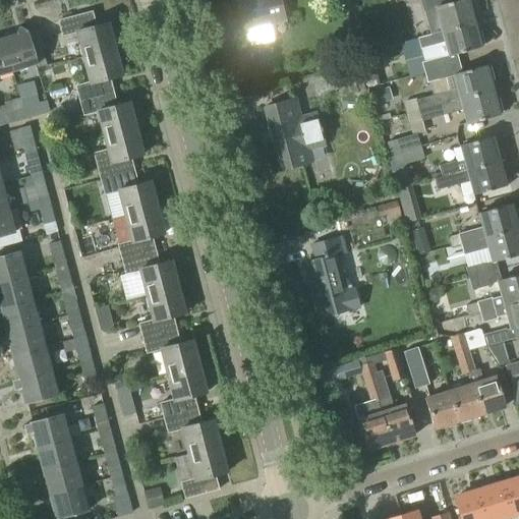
[(237,0),(245,30),(285,19),(280,0),(237,0)]
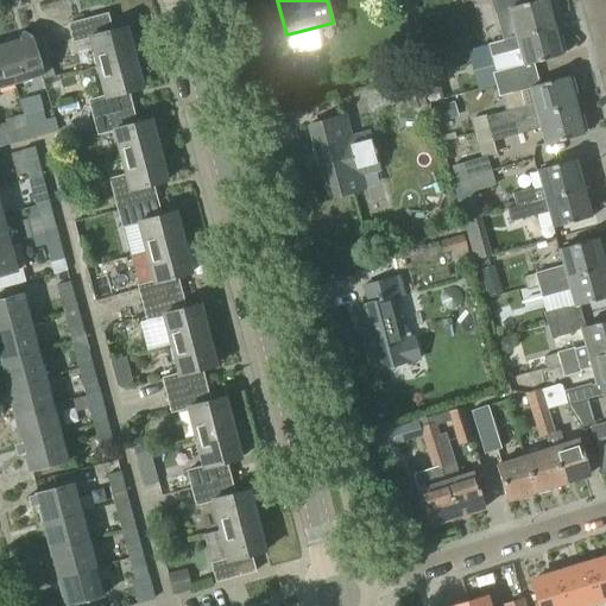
[(517,35),(554,25),(548,0),(536,0),(496,0),(498,11),(510,8),(517,35)]
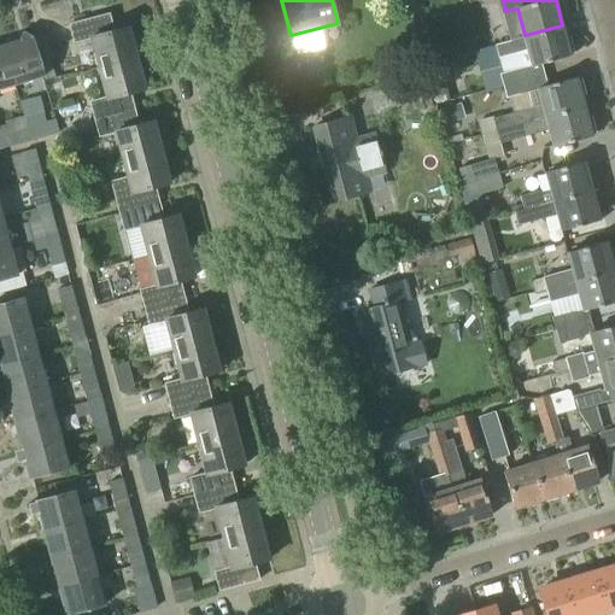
[(111,11),(69,22),(75,42),(91,37),(99,66),(139,56),(130,25),(115,29),(111,11)]
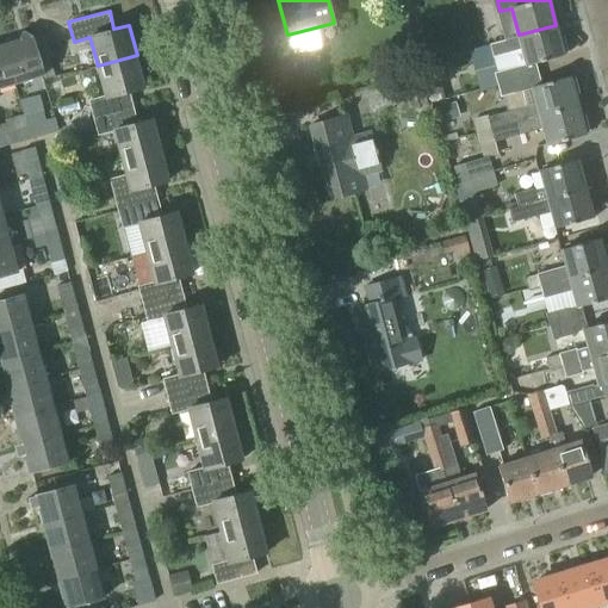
[(497,84),(540,72),(537,61),(564,54),(564,51),(570,50),(565,33),(559,35),(556,25),(519,35),(490,43),(494,56),(522,48),(526,62),(495,72),(497,84)]
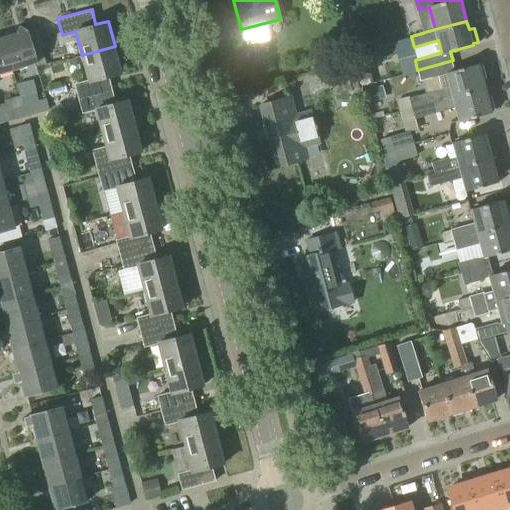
[(10,70),(37,62),(28,30),(20,24),(15,34),(1,38),(10,70)]
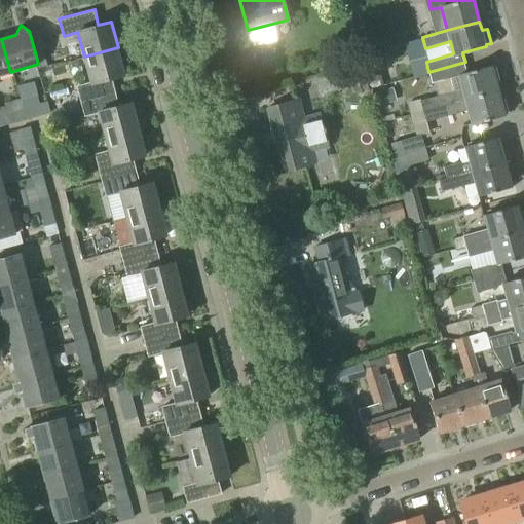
[(0,74),(10,72),(1,39),(0,39),(0,74)]
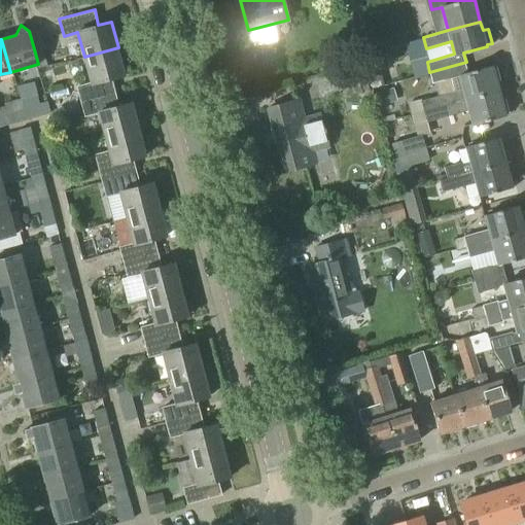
[(91,81),(77,85),(80,100),(115,91),(112,77),(126,74),(118,47),(84,57),(91,81)]
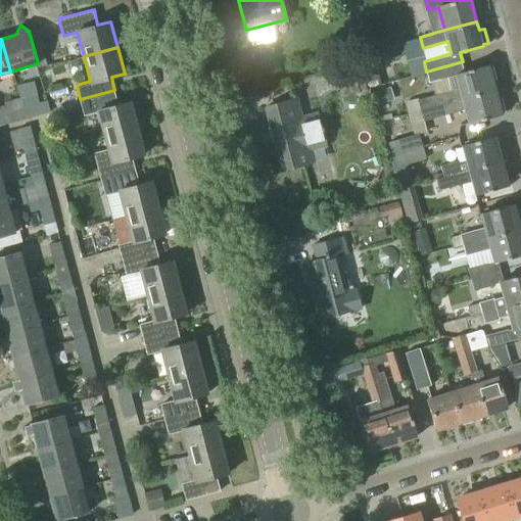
[(384,51),(367,56),(370,69),(387,64),(384,51)]
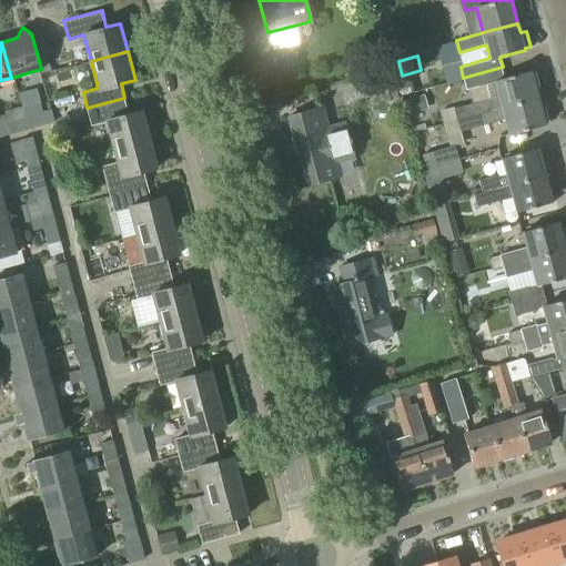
[(357,90),(396,80),(393,66),(353,76),(357,90)]
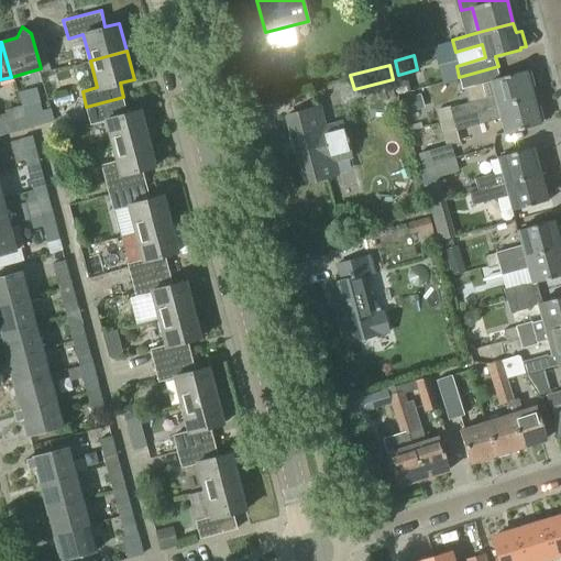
[(453,118),(532,96),(530,87),(536,86),(531,69),(526,72),(526,70),(501,77),(498,66),(459,77),(462,88),(492,80),(495,94),(450,107),(453,118)]
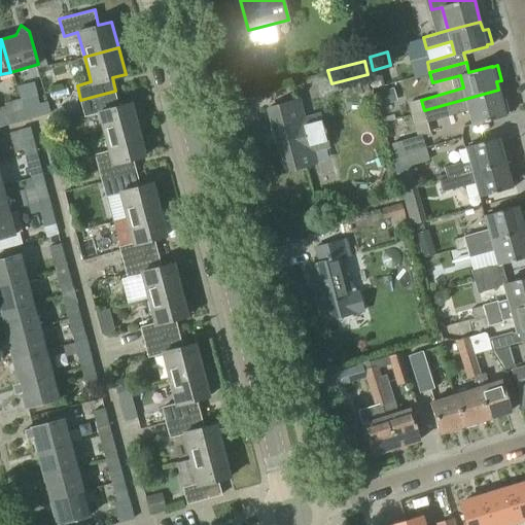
[(378,106),(398,100),(395,88),(375,93),(378,106)]
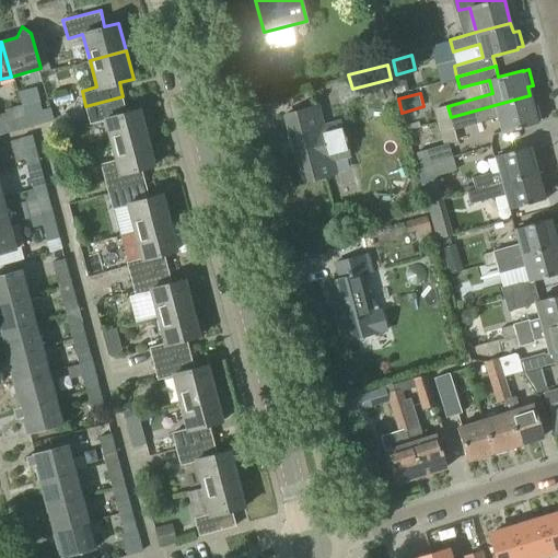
[(530,95),(451,117),(454,129),(499,116),(503,131),(543,120),(538,104),(533,106),(530,95)]
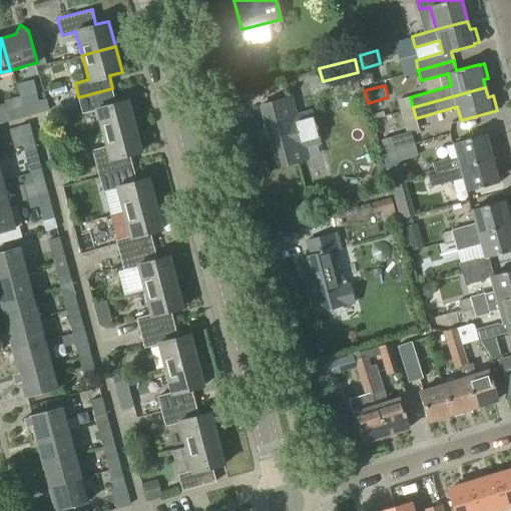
[(102,133),(136,124),(129,100),(117,103),(112,88),(78,97),(83,113),(96,109),(102,133)]
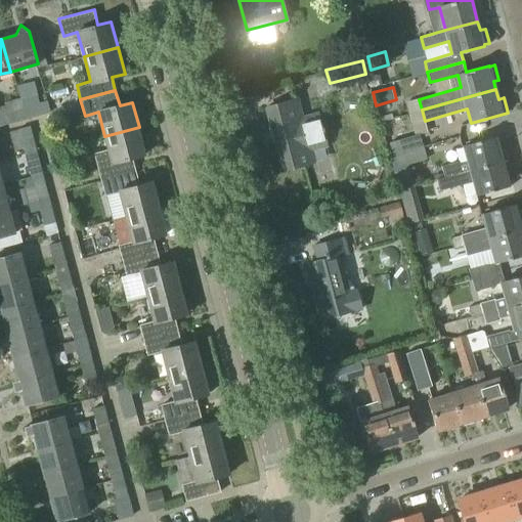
[(34,93),(18,97),(25,119),(52,112),(48,99),(40,101),(37,93),(34,94),(34,93)]
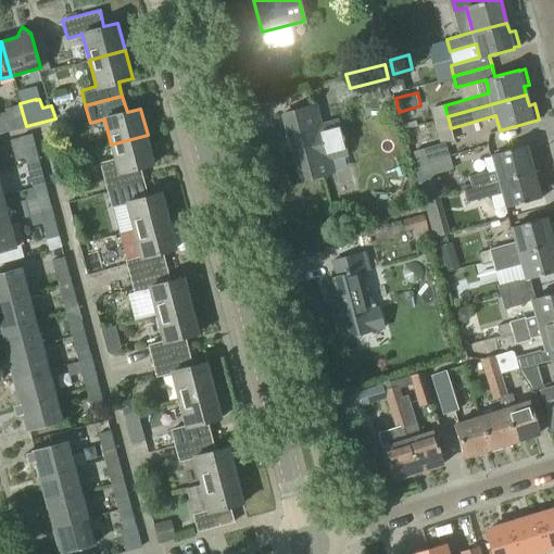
[(0,133),(26,126),(20,103),(0,109),(0,133)]
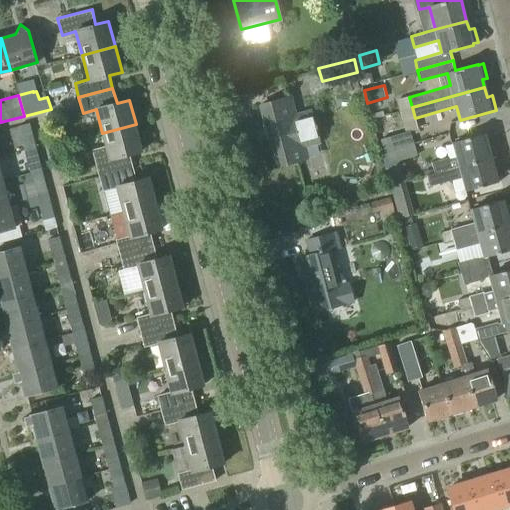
[(295,112),(291,96),(261,104),(278,167),(310,159),(306,147),(322,143),(312,108),(295,112)]
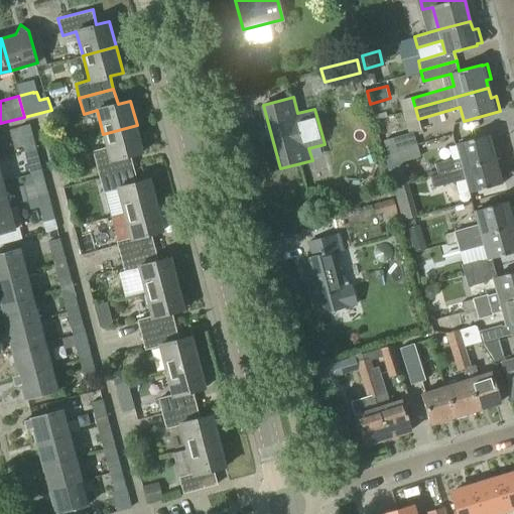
[(18,126),(24,150),(37,146),(31,123),(18,126)]
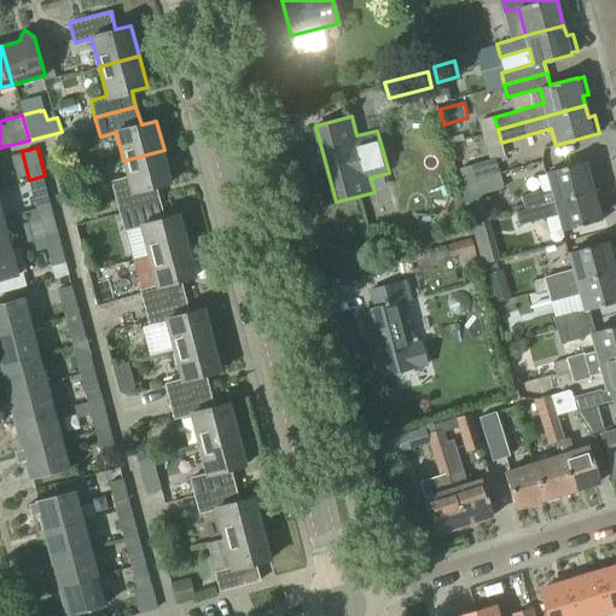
[(120,211),(161,201),(157,186),(173,182),(164,150),(123,161),(128,175),(111,180),(120,211)]
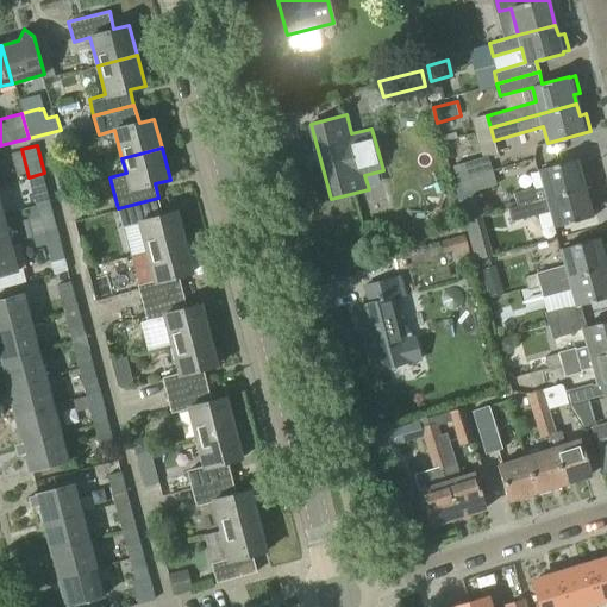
[(457,179),(493,169),(489,155),(454,164),(457,179)]
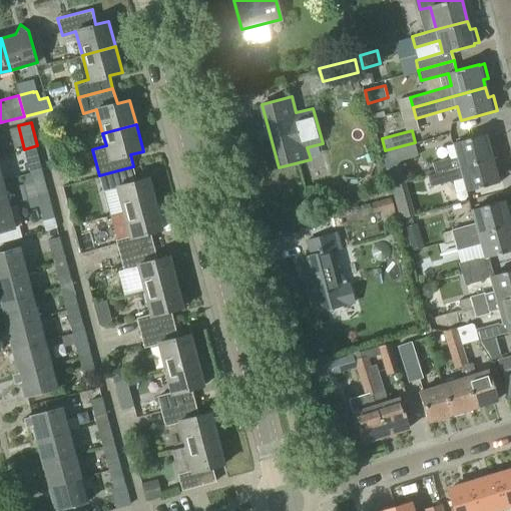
[(436,172),(492,157),(486,133),(454,142),(458,156),(450,158),(449,157),(433,161),(436,172)]
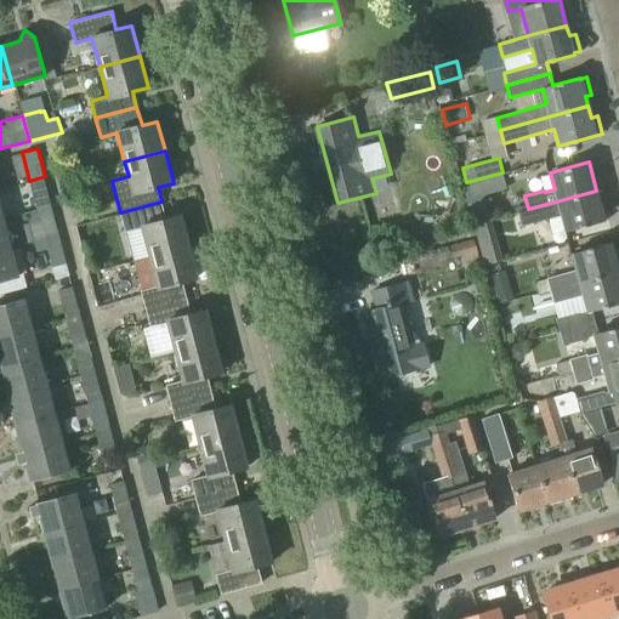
[(471,198),(507,188),(503,172),(466,182),(471,198)]
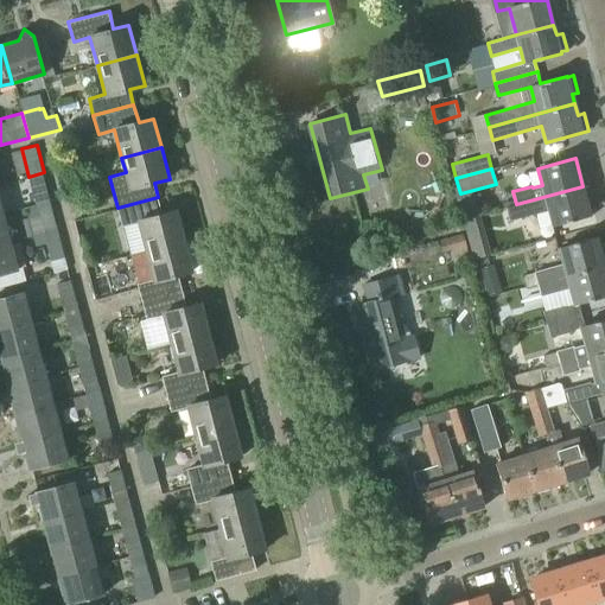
[(51,201),(44,172),(29,177),(36,204),(51,201)]
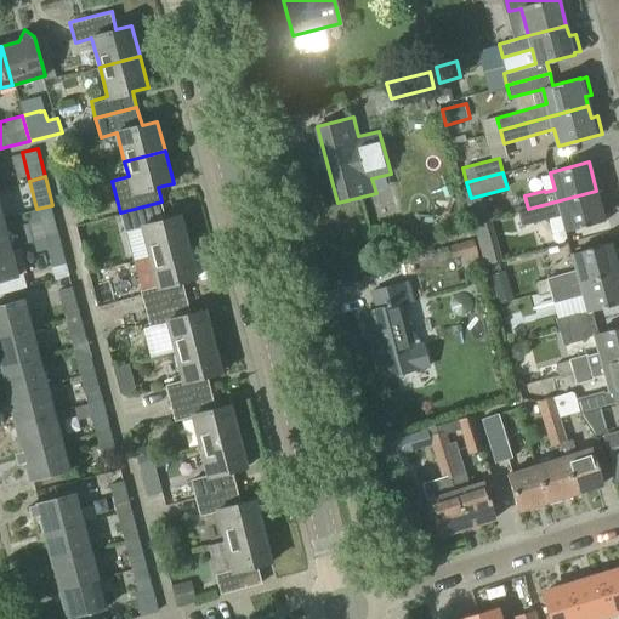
[(596,191),(528,209),(518,211),(522,226),(551,219),(550,217),(562,214),(566,230),(603,220),(596,191)]
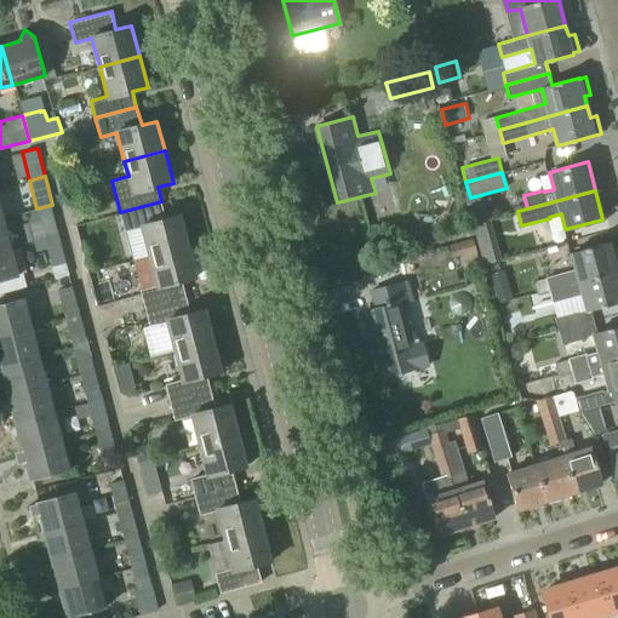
[(149,256),(189,245),(181,215),(166,219),(161,201),(120,212),(125,232),(142,227),(149,256)]
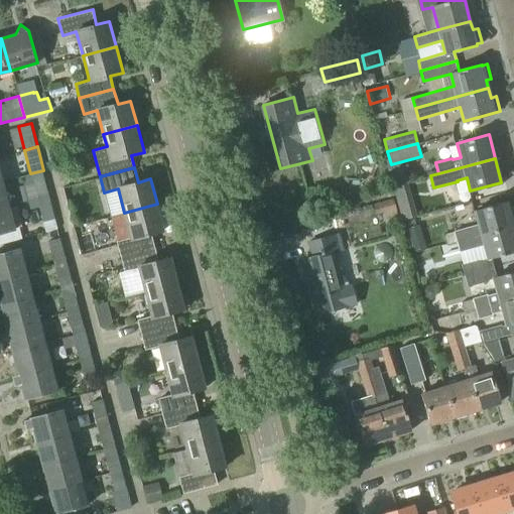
[(49,194),(43,170),(30,173),(33,181),(24,184),(28,199),(49,194)]
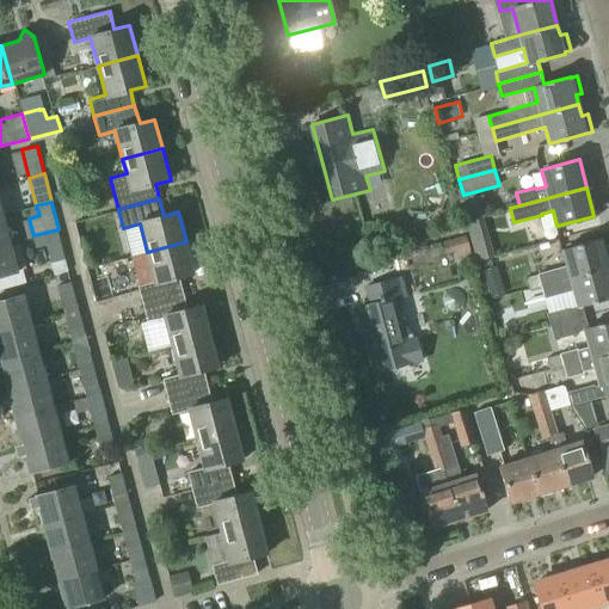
[(0,244),(11,241),(4,214),(0,214),(0,244)]
